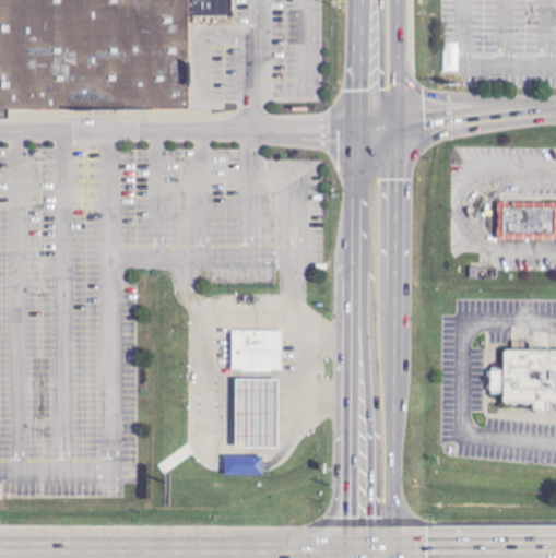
[(0,108),(137,108),(187,107),(186,16),(186,0),(0,0),(0,108)]
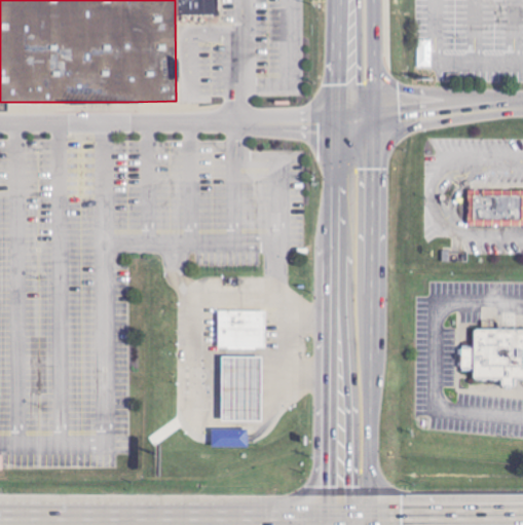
[(175,0),(175,15),(204,15),(215,15),(214,0),(175,0)]
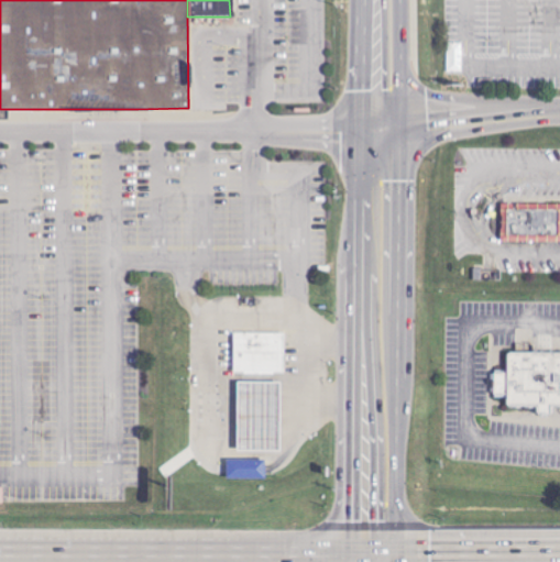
[(559,201),(559,241),(494,240),(495,201),(559,201)]
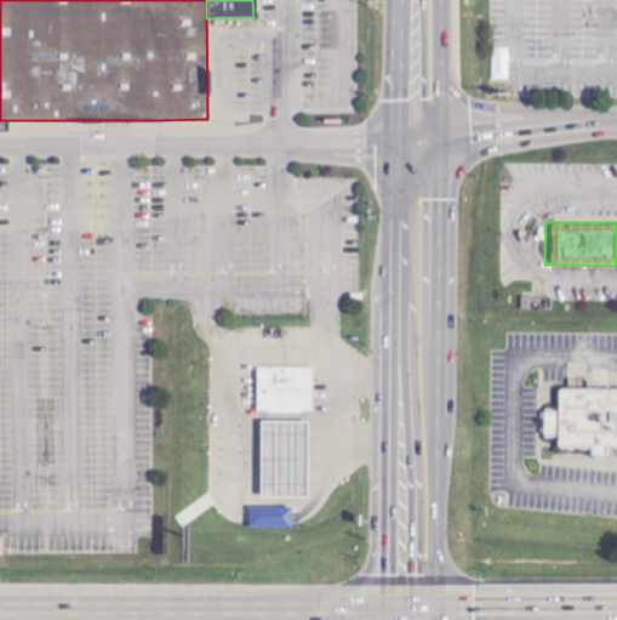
[(256,368),(310,368),(309,411),(255,411),(256,368)]
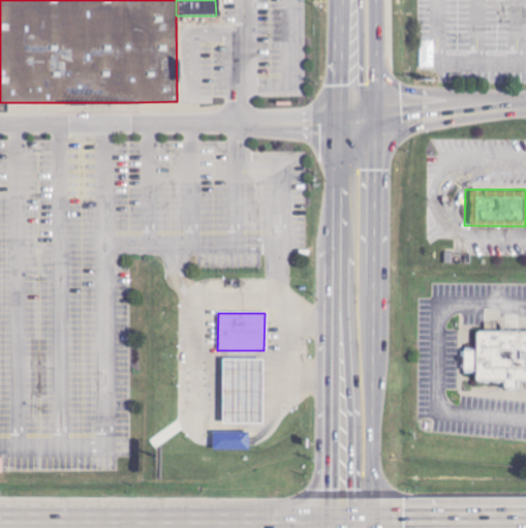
[(470,332),(525,332),(525,381),(508,381),(509,390),(498,390),(497,381),(469,381),(470,332)]
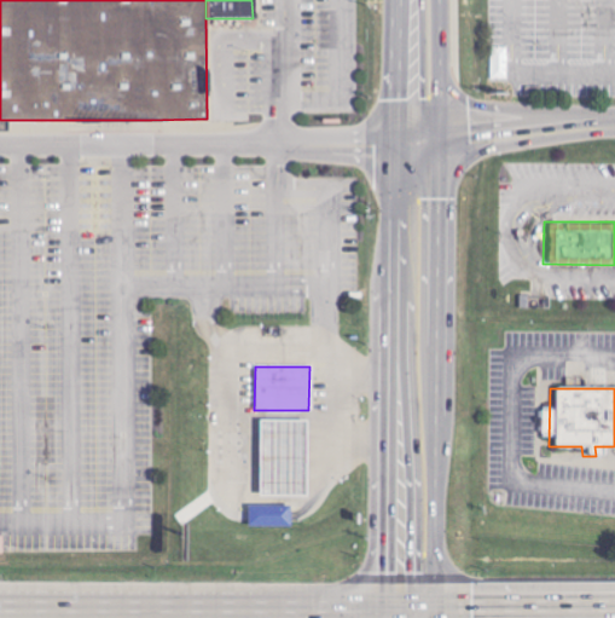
[(260,421),(307,421),(306,497),(259,497),(260,421)]
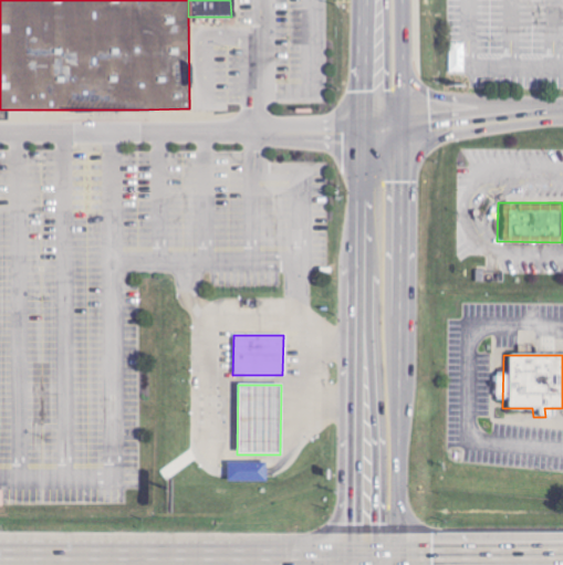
[(264,463),(226,462),(226,482),(264,482),(264,463)]
